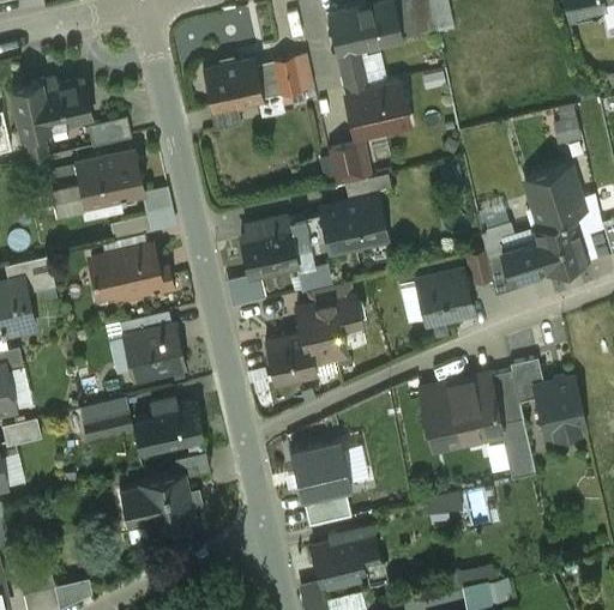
[(393,0),(329,16),(337,54),(338,54),(347,91),(368,86),(360,49),(403,40),(393,1),(393,0)]
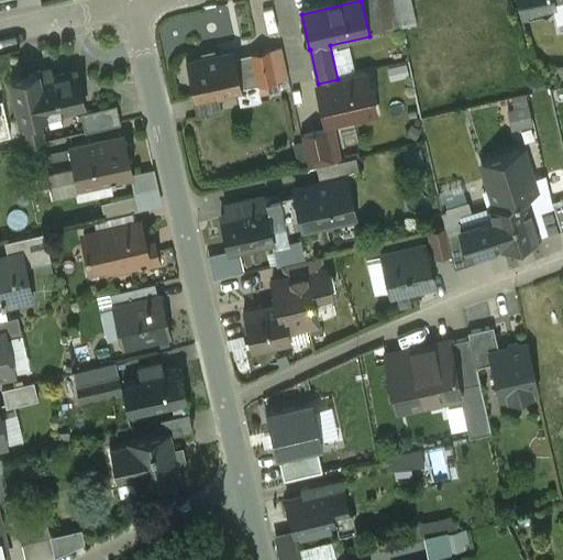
[(375,0),(364,0),(361,1),(370,36),(383,33),(375,0)]
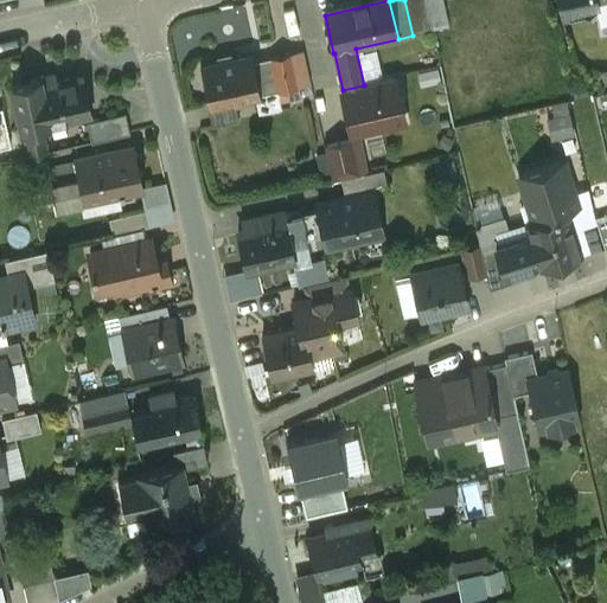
[(425,0),(404,0),(413,36),(413,37),(433,32),(430,20),(425,0)]
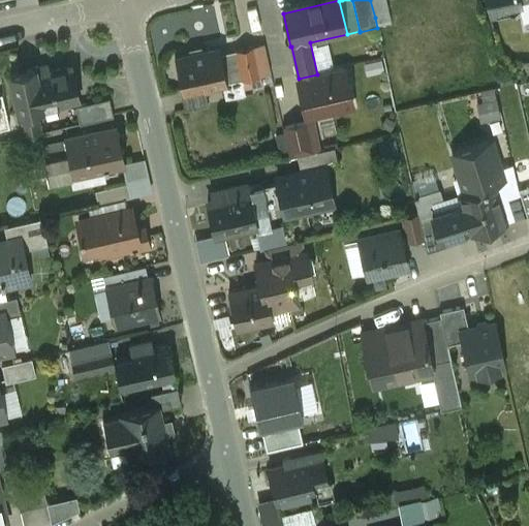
[(384,0),(370,0),(375,18),(389,16),(384,0)]
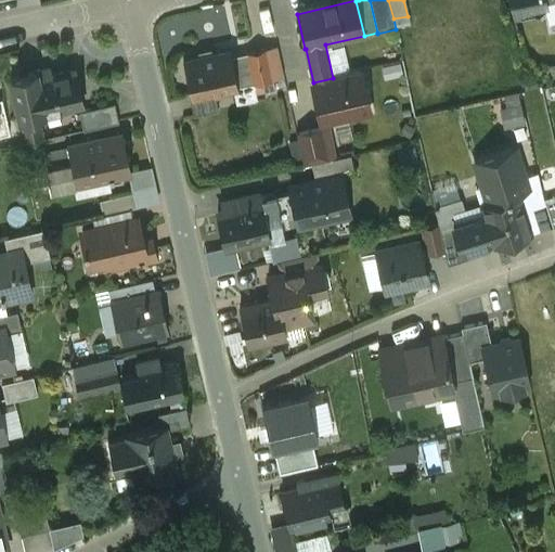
[(554,0),(513,0),(516,11),(545,5),(544,3),(554,0)]
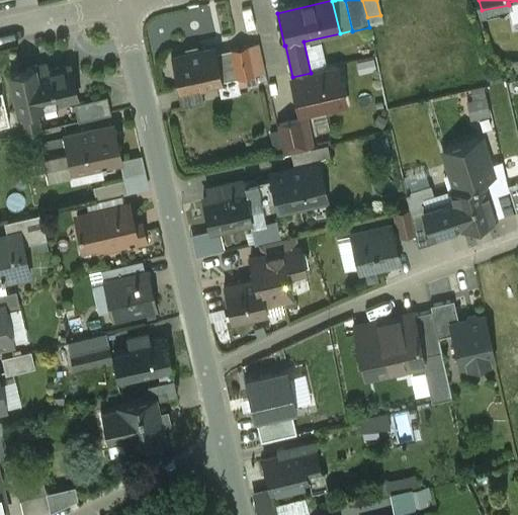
[(249,49),(231,53),(239,90),(257,86),(249,49)]
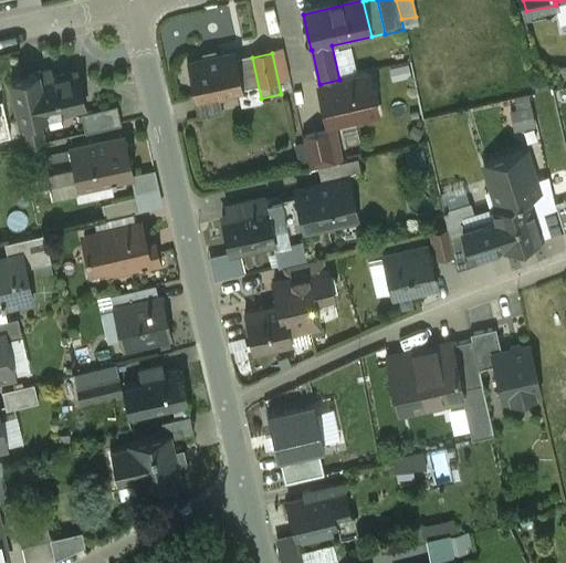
[(234,54),(187,64),(196,101),(196,102),(219,97),(243,92),(234,54)]
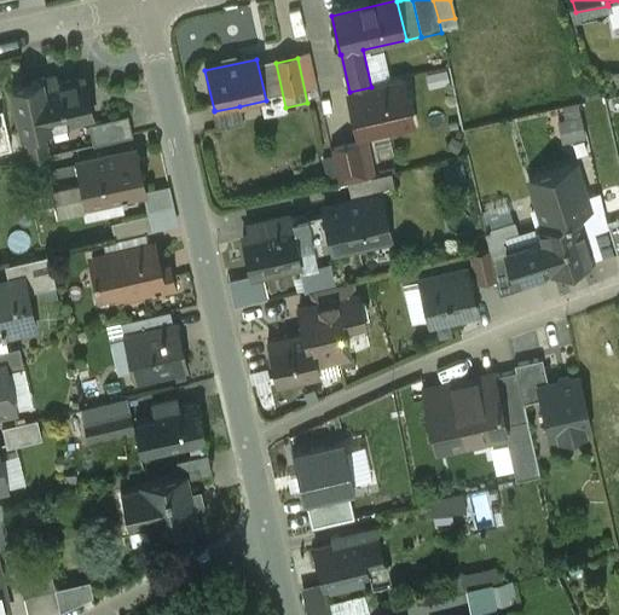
[(85,83),(59,90),(58,81),(39,86),(51,132),(94,121),(85,83)]
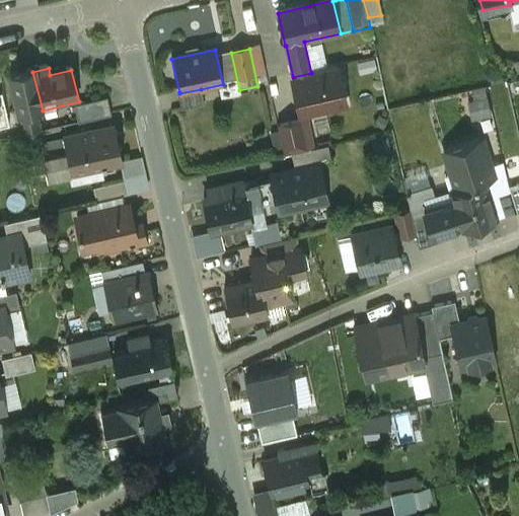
[(293,77),(292,78),(301,118),(347,107),(338,68),(311,73),(293,77)]
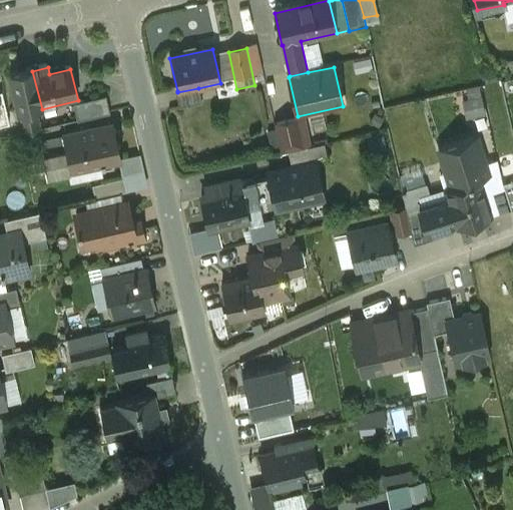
[(32,71),(10,77),(19,115),(22,114),(35,111),(42,109),(32,71)]
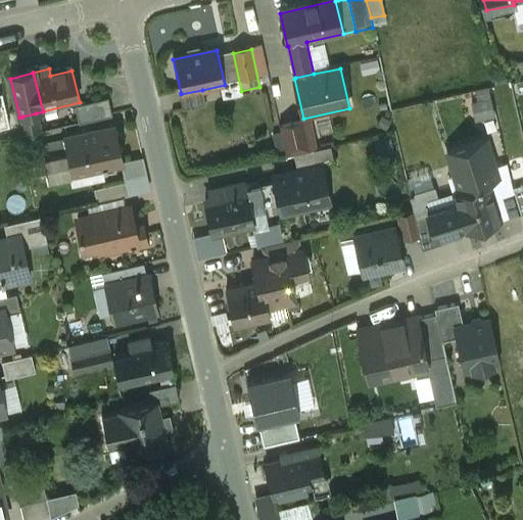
[(202,90),(181,94),(181,93),(179,94),(183,112),(206,107),(202,90)]
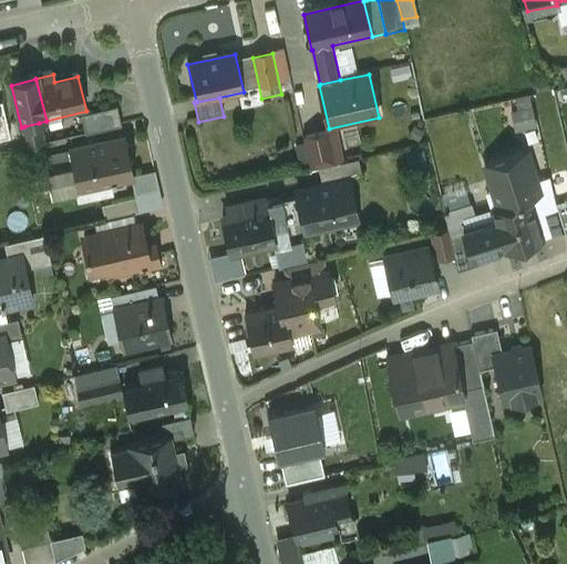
[(119,111),(83,119),(86,136),(122,127),(119,111)]
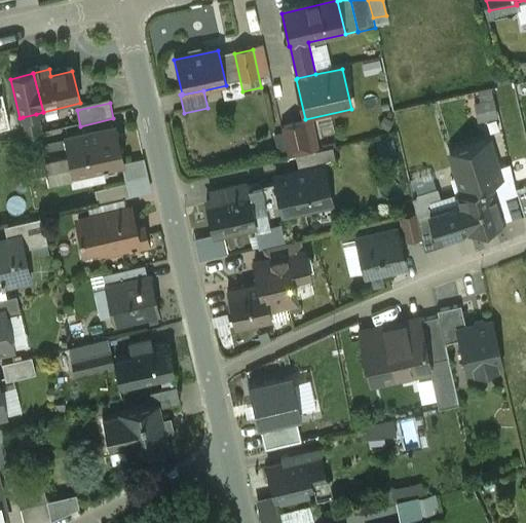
[(36,114),(23,117),(28,137),(41,133),(36,114)]
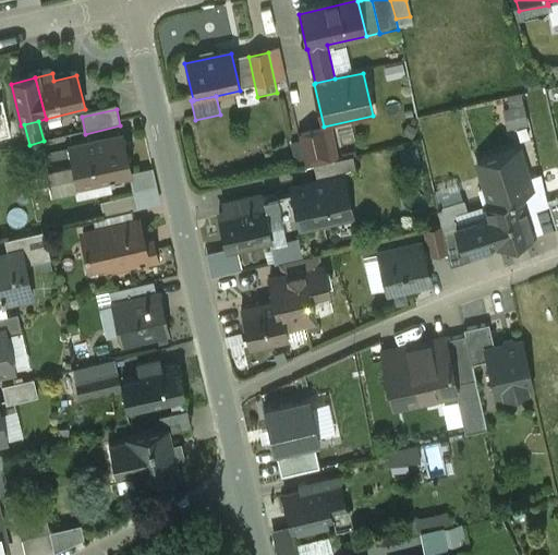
[(326,132),(299,137),(306,169),(314,167),(338,163),(331,135),(326,132)]
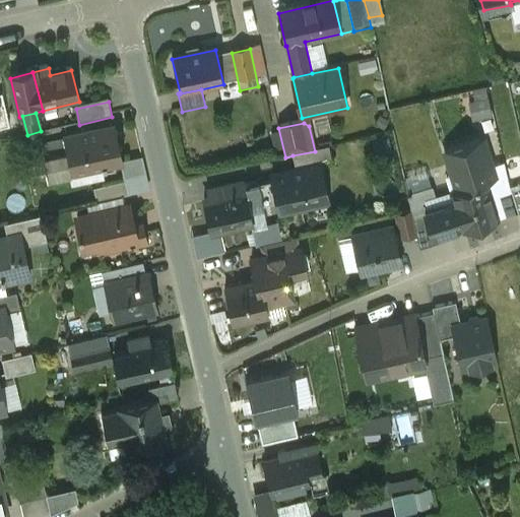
[(115,129),(65,141),(68,156),(45,163),(49,179),(72,173),(73,176),(123,165),(115,129)]
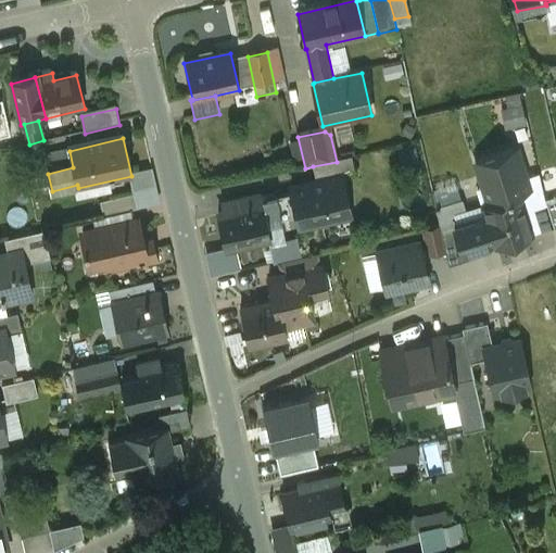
[(516,151),(476,165),(490,206),(519,197),(523,196),(520,184),(526,181),(516,151)]
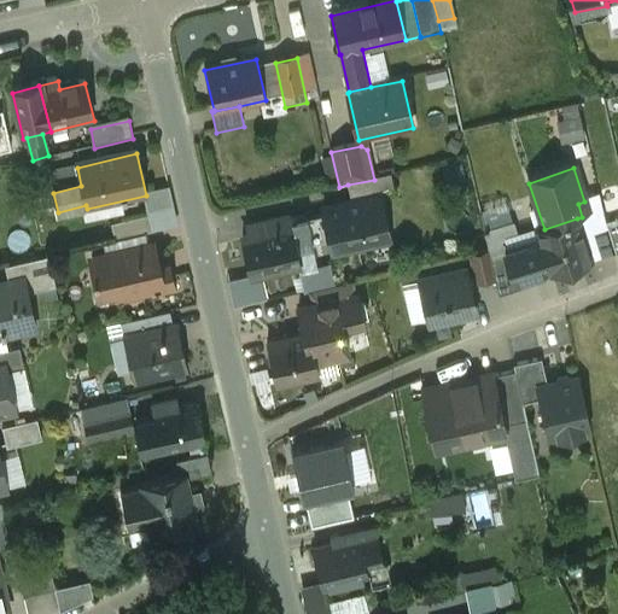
[(374,180),(348,185),(351,205),(380,199),(380,200),(395,197),(390,175),(374,180)]
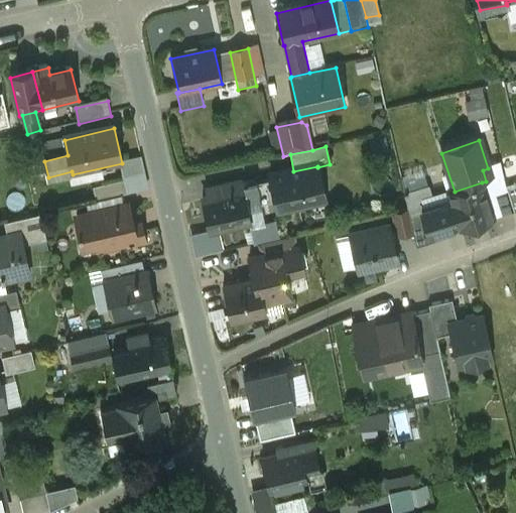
[(293,171),(270,176),(271,181),(275,202),(278,211),(293,208),(293,211),(308,207),(308,204),(325,201),(317,167),(317,166),(293,171)]
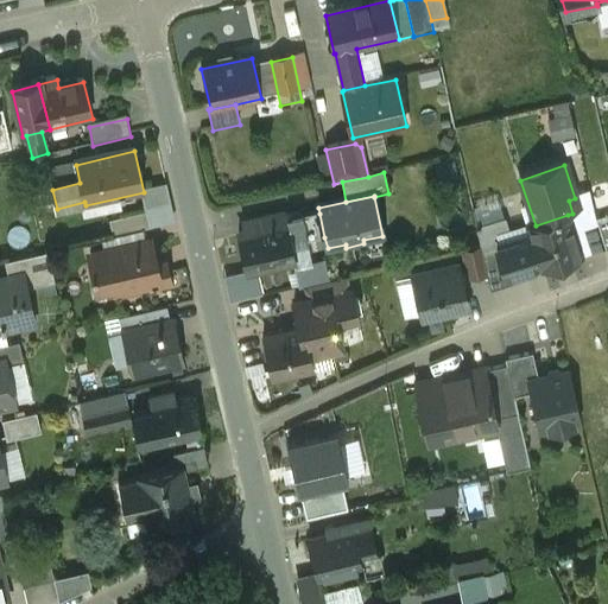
[(284,216),(255,222),(258,229),(239,234),(248,273),(295,262),(290,245),(324,237),(320,214),(285,221),(284,216)]
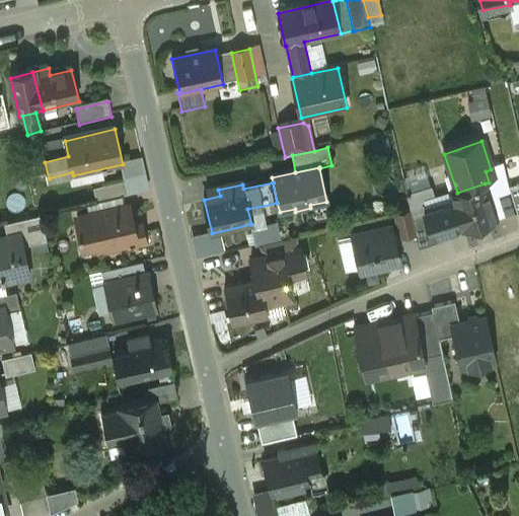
[(125,183),(94,191),(97,204),(122,198),(128,197),(125,183)]
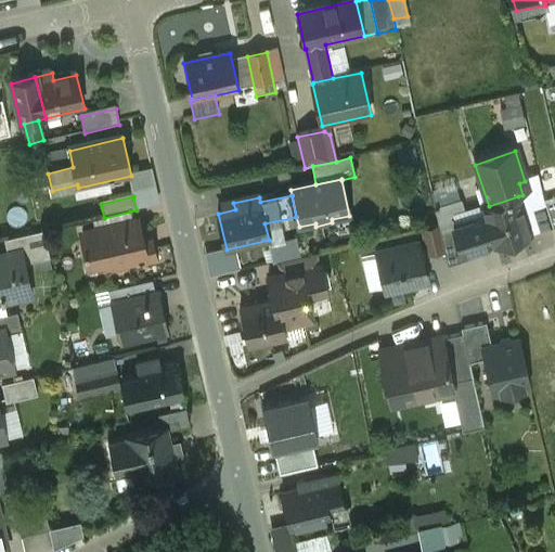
[(489,206),(482,208),(488,223),(494,246),(495,248),(531,238),(518,196),(489,206)]
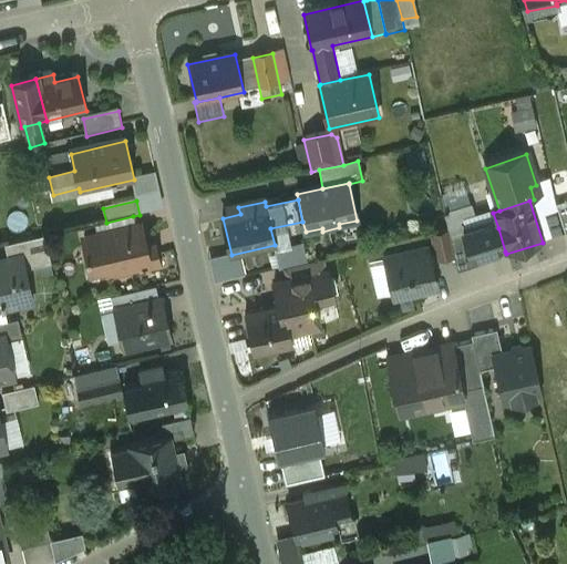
[(566,203),(557,206),(566,235),(566,234),(566,203)]
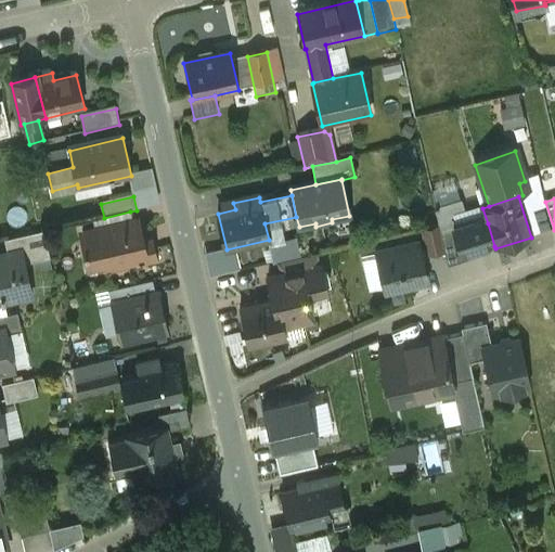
[(462,202),(435,208),(439,227),(441,235),(455,231),(452,219),(465,216),(462,202)]
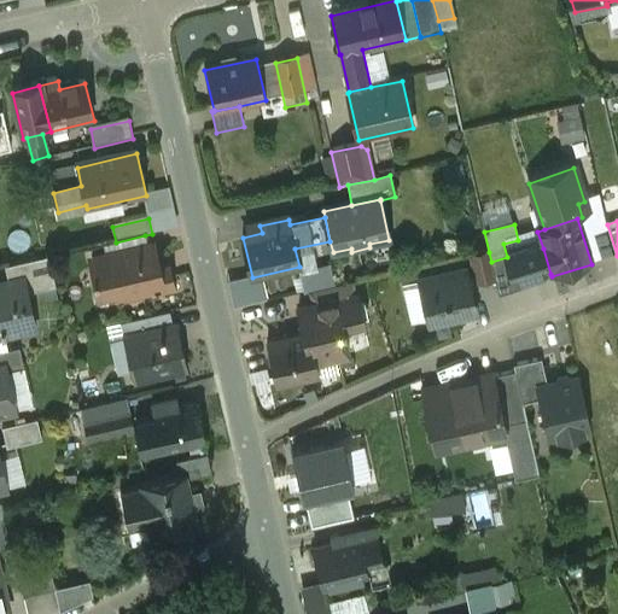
[(605,231),(592,235),(600,261),(613,257),(605,231)]
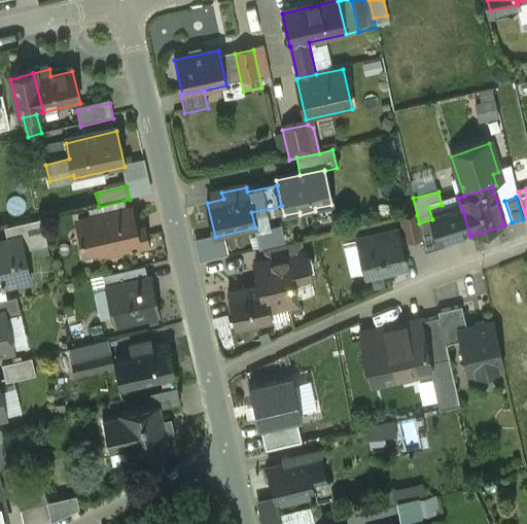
[(99,207),(74,212),(77,225),(127,214),(124,201),(99,207)]
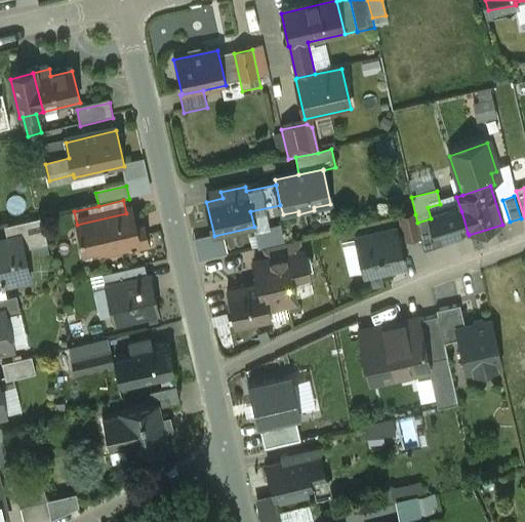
[(461,211),(447,215),(454,237),(468,233),(461,211)]
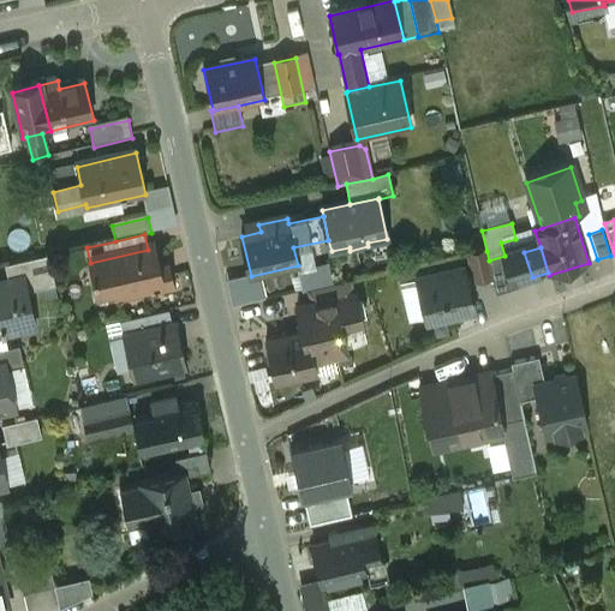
[(148,250),(90,263),(95,279),(91,280),(94,285),(96,285),(97,293),(112,289),(115,304),(147,295),(145,291),(156,288),(159,297),(174,293),(168,268),(153,271),(148,250)]
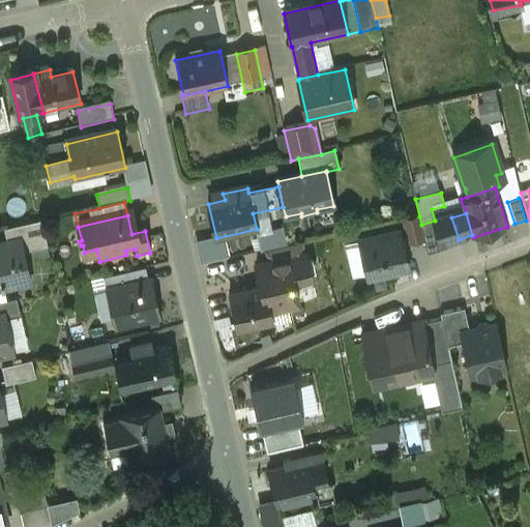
[(419,216),(403,221),(409,245),(425,241),(421,225),(419,216)]
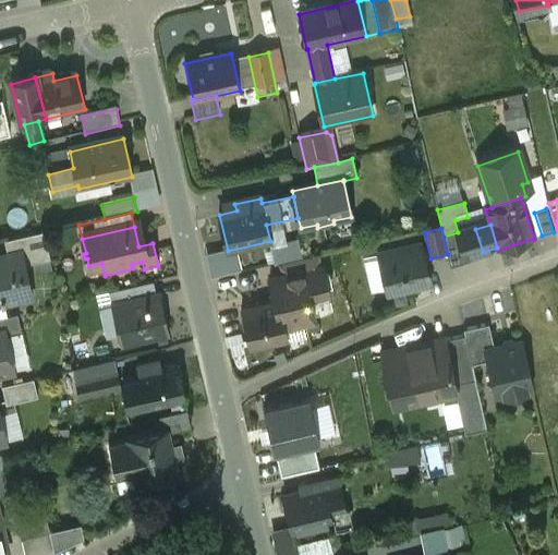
[(458,232),(444,237),(448,254),(451,269),(473,264),(465,231),(458,232)]
